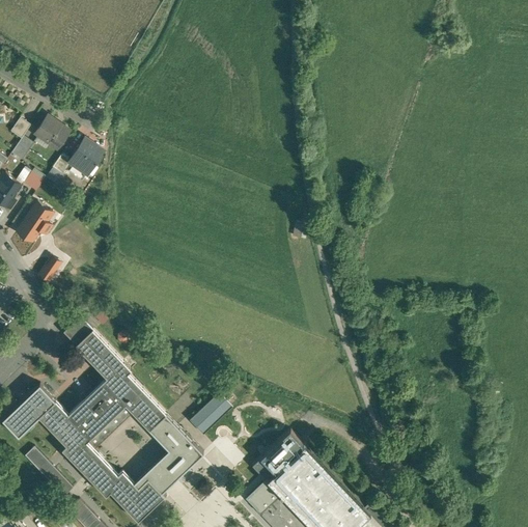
[(54,123),(45,117),(32,136),(54,151),(59,144),(66,133),(65,133),(53,125),(54,123)]
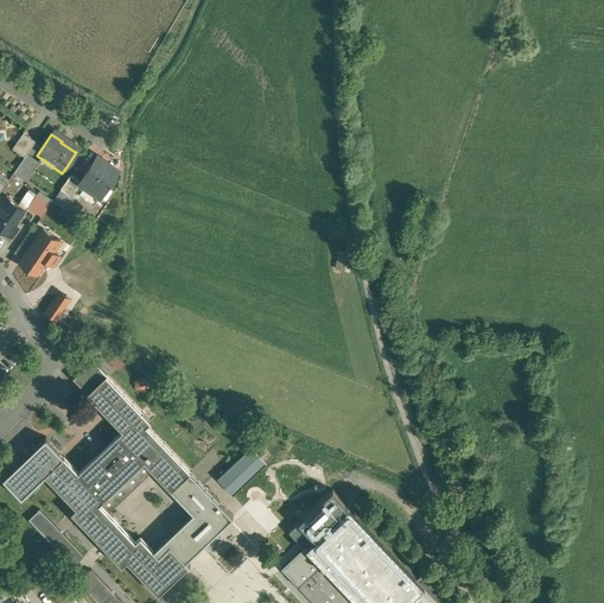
[(20,138),(10,153),(21,162),(24,158),(32,146),(20,138)]
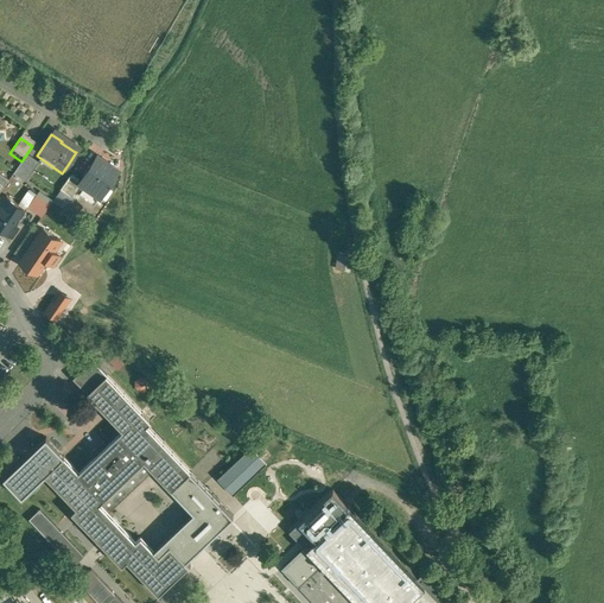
[(36,166),(24,158),(21,162),(11,177),(11,178),(14,173),(25,182),(36,166)]
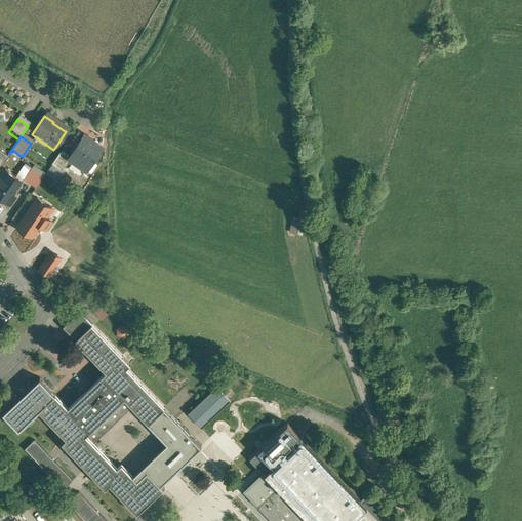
[(98,151),(81,138),(66,161),(83,173),(98,151)]
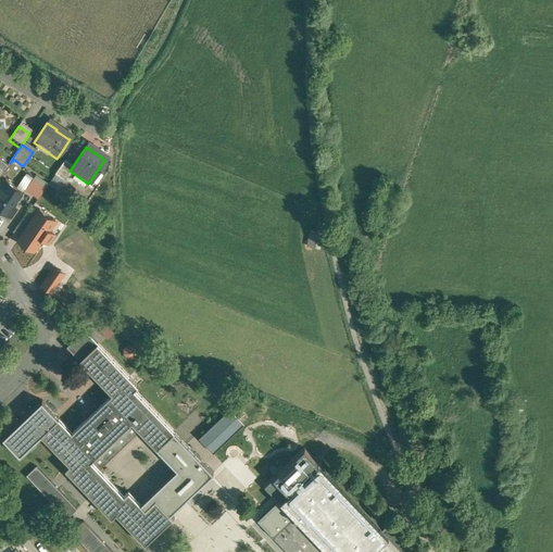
[(62,163),(52,177),(63,186),(71,176),(65,172),(68,167),(62,163)]
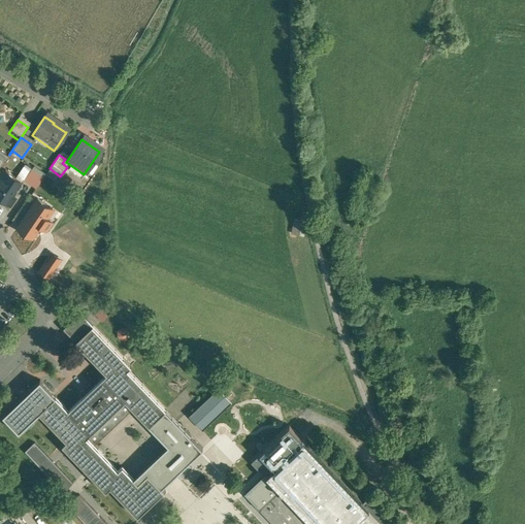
[(41,181),(29,172),(22,184),(33,192),(41,181)]
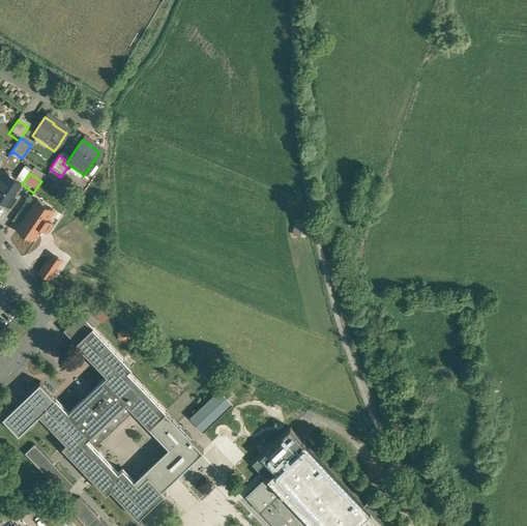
[(19,185),(3,175),(0,178),(0,204),(7,209),(13,201),(9,199),(19,185)]
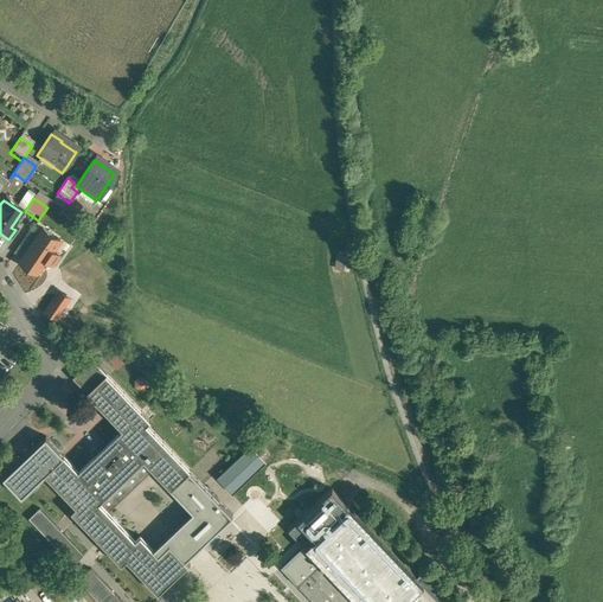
[(39,232),(17,266),(33,277),(39,269),(37,268),(40,263),(50,269),(56,258),(45,251),(52,241),(39,232)]
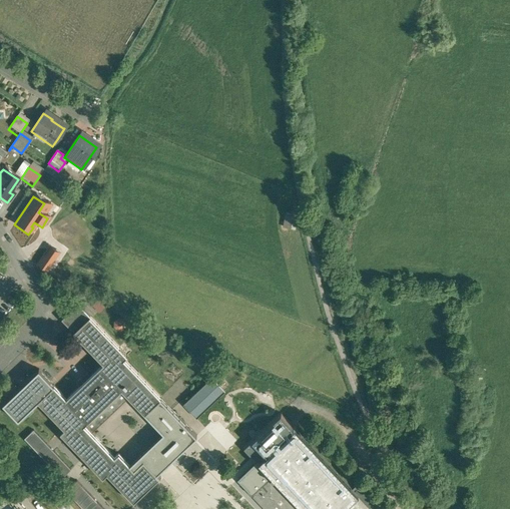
[(289,232),(292,218),(284,217),(281,230),(289,232)]
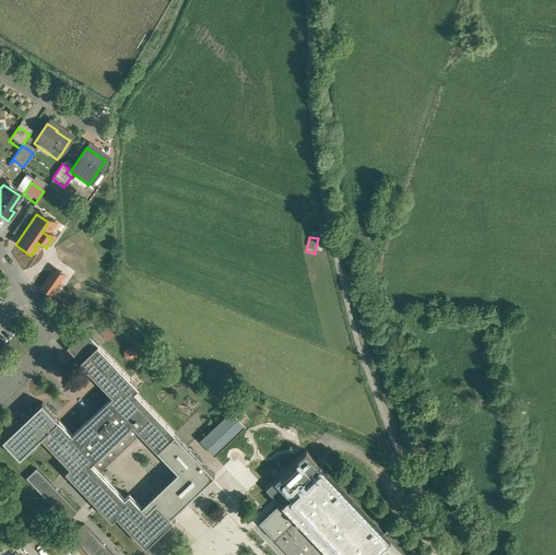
[(72,248),(62,243),(56,254),(64,259),(72,248)]
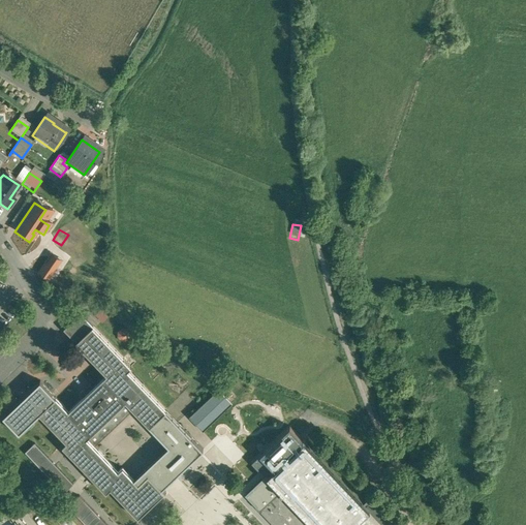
[(128,370),(78,317),(61,333),(104,378),(90,392),(87,388),(75,398),(80,401),(66,414),(37,384),(0,420),(17,436),(36,417),(64,445),(60,450),(103,495),(107,492),(135,521),(161,495),(160,494),(145,479),(135,488),(132,484),(120,471),(116,475),(84,441),(123,405),(147,430),(163,414),(125,374),(128,370)]
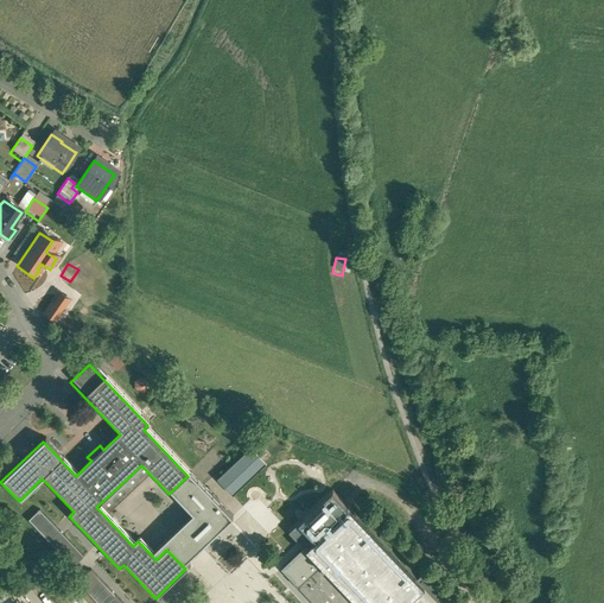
[(133,387),(140,397),(151,389),(142,380),(133,387)]
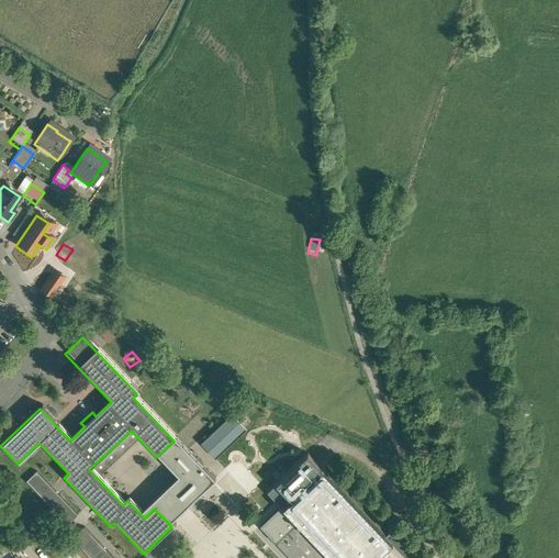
[(228,419),(200,446),(199,447),(213,461),(213,460),(242,433),(242,434),(243,433),(228,419)]
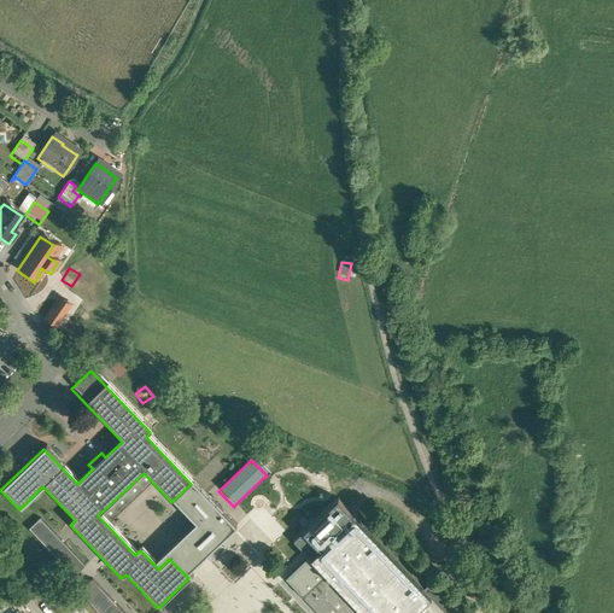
[(194,526),(155,565),(158,570),(169,559),(187,577),(235,530),(191,484),(171,502),(194,526)]
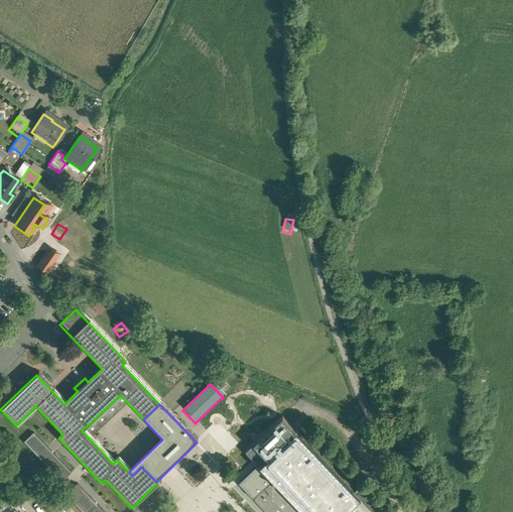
[(358,502),(294,433),(237,486),(260,511),(366,511),(357,502),(358,502)]
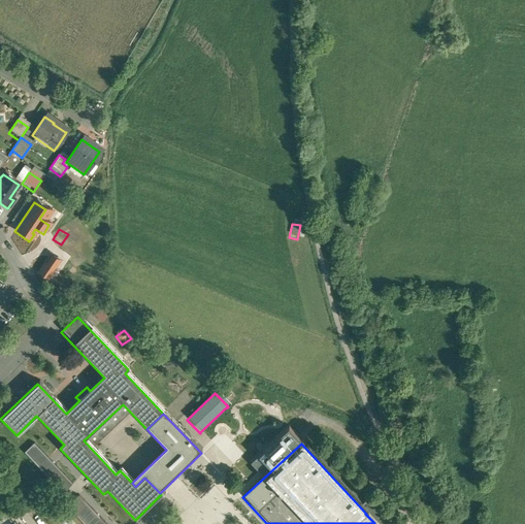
[(62,495),(72,487),(34,446),(24,455),(62,495)]
